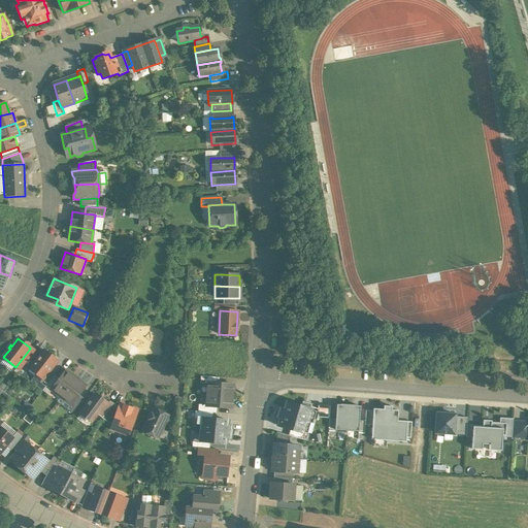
[(30,349),(15,367),(21,370),(35,352),(30,349)]
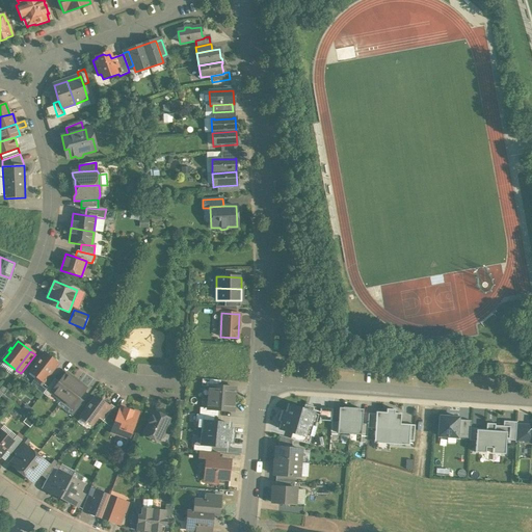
[(44,353),(29,372),(36,377),(43,381),(43,382),(49,374),(57,364),(44,353)]
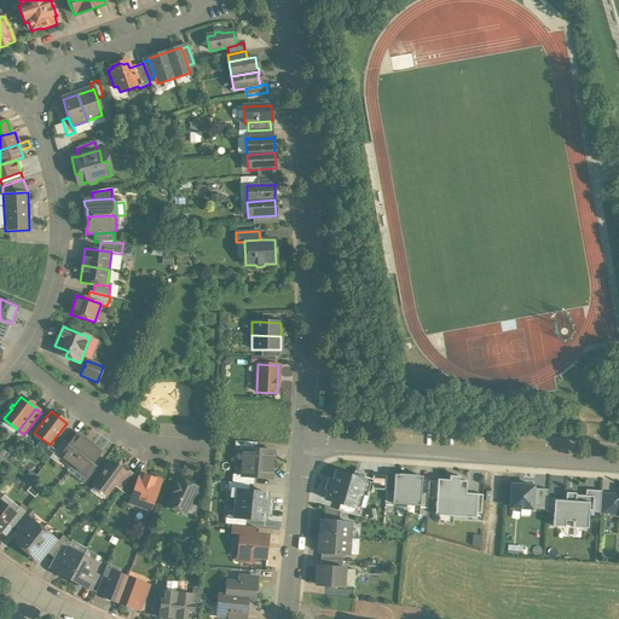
[(57,435),(50,445),(50,444),(46,449),(52,455),(63,441),(57,435)]
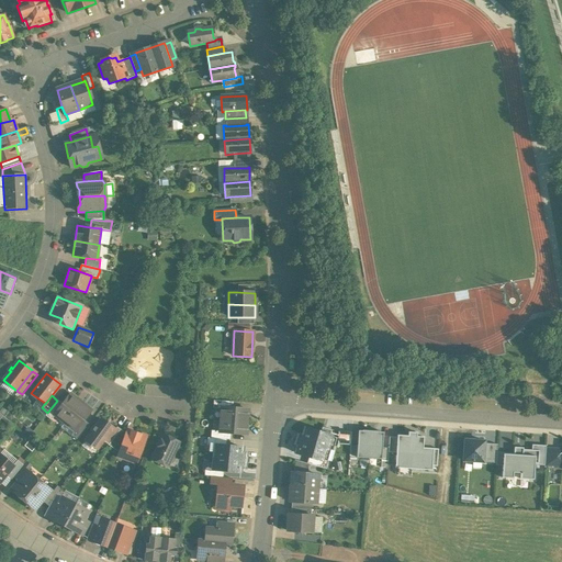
[(63,404),(55,415),(65,423),(79,403),(69,395),(63,404)]
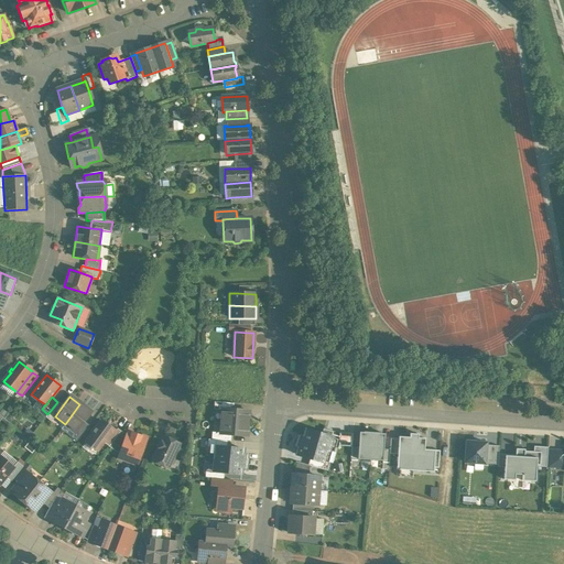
[(47,414),(45,418),(51,422),(55,416),(63,405),(57,402),(47,414)]
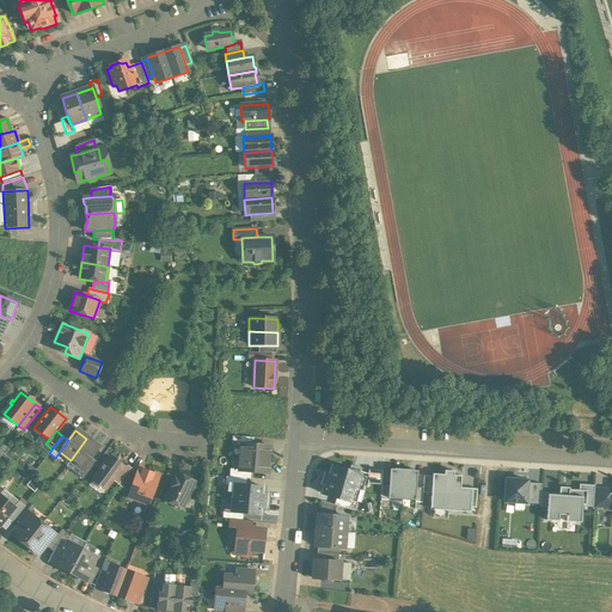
[(98,447),(86,439),(71,460),(81,469),(90,458),(98,447)]
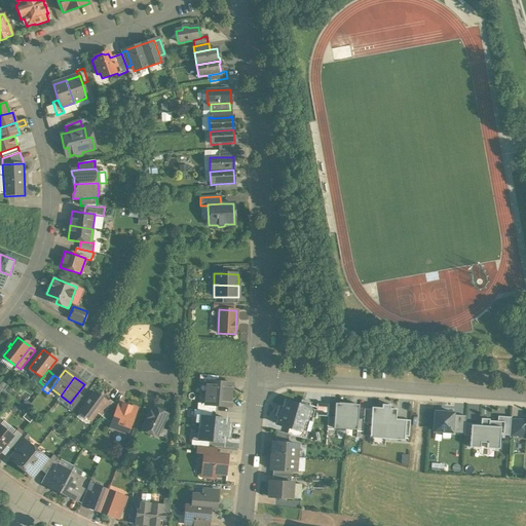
[(218,382),(207,382),(207,383),(205,393),(231,396),(232,383),(218,382)]
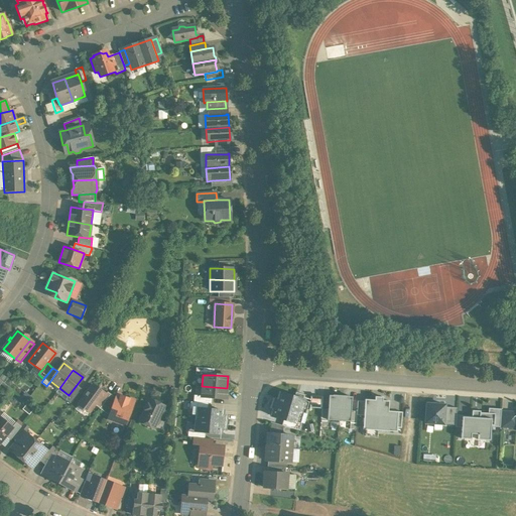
[(103,393),(93,385),(88,391),(86,391),(84,394),(84,396),(78,404),(89,412),(94,405),(103,393)]
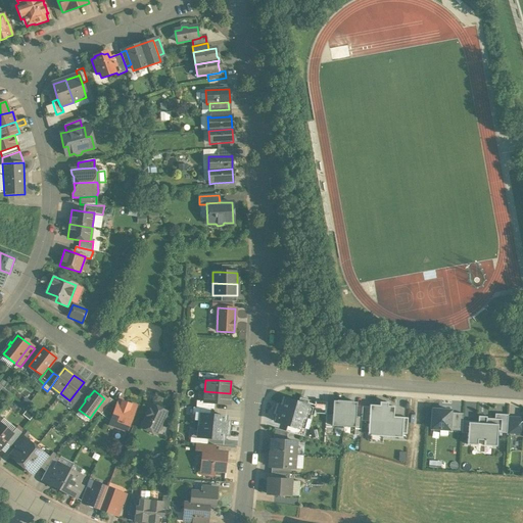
[(77,391),(69,400),(65,406),(70,410),(82,395),(77,391)]
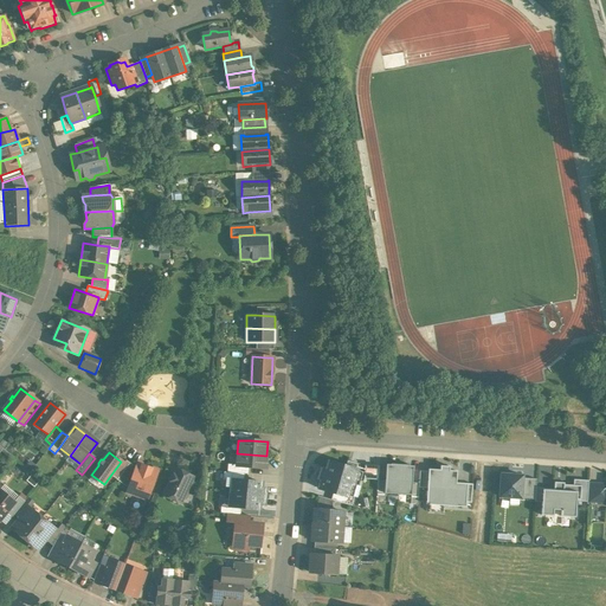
[(266,456),(237,453),(237,465),(236,466),(249,468),(265,469),(266,456)]
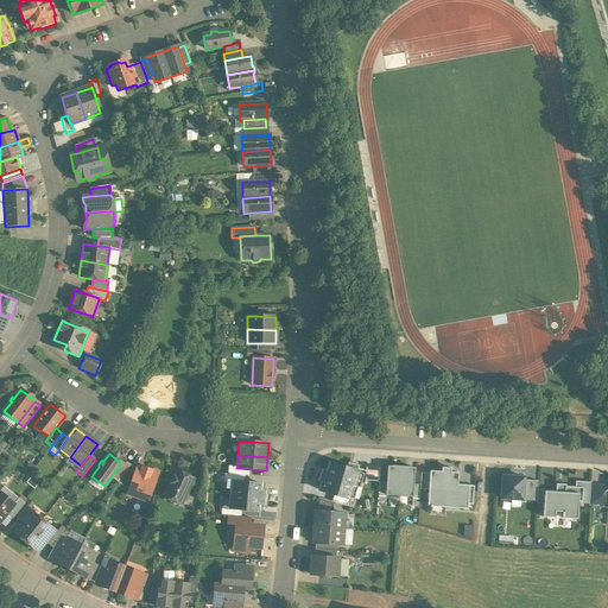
[(209,458),(200,457),(197,486),(207,487),(209,458)]
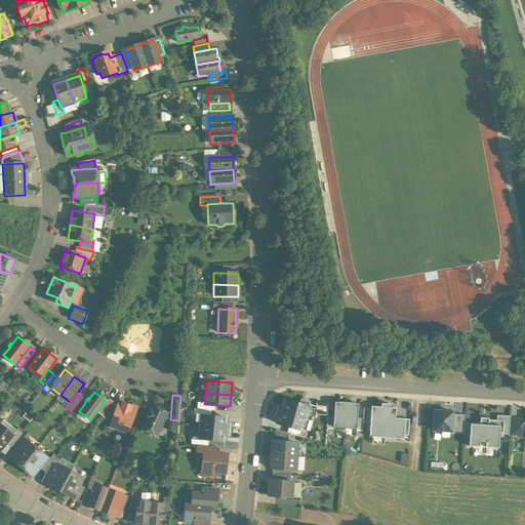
[(105,400),(95,412),(101,416),(112,401),(107,397),(105,400)]
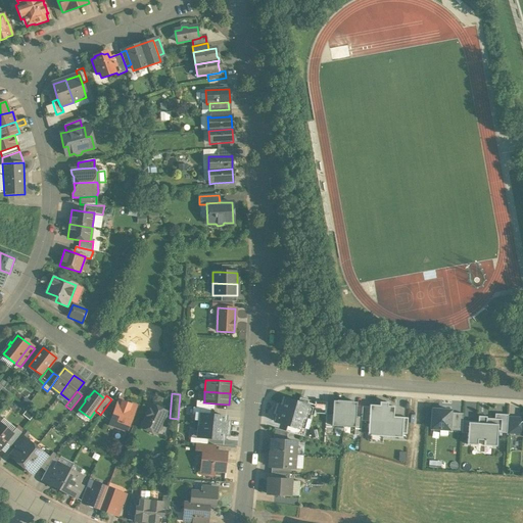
[(298,403),(283,398),(281,407),(277,406),(275,413),(277,414),(275,422),(287,425),(299,429),(299,428),(302,418),(304,419),(308,406),(306,406),(298,403)]
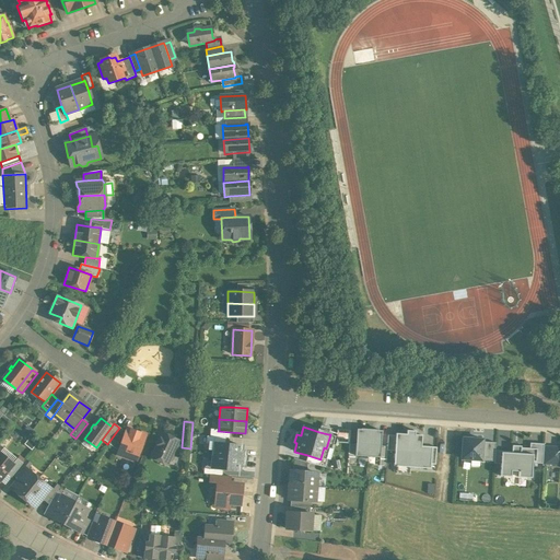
[(119,428),(107,444),(118,452),(126,432),(124,431),(119,428)]
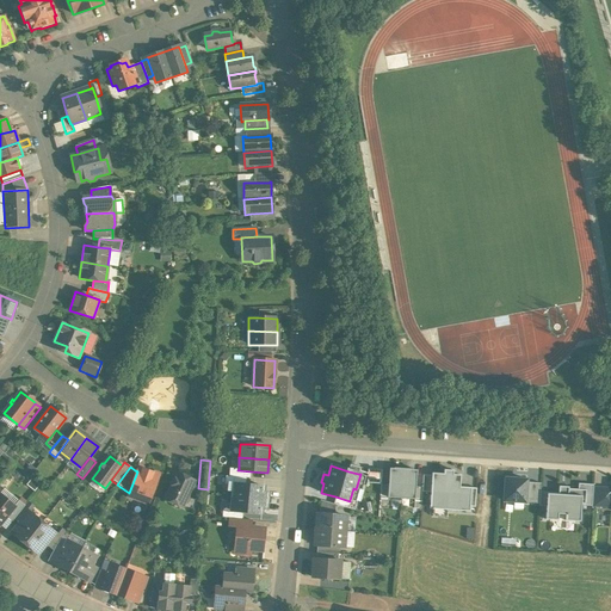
[(159,475),(139,468),(137,471),(129,493),(128,497),(140,501),(142,495),(143,497),(144,495),(150,498),(159,475)]
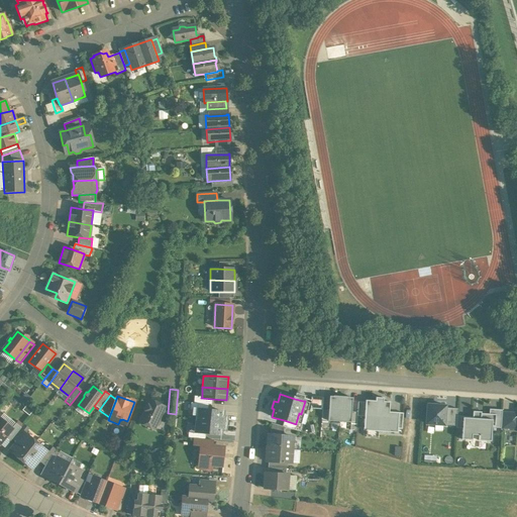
[(202,397),(194,396),(194,403),(208,405),(211,405),(212,399),(201,398),(202,397)]
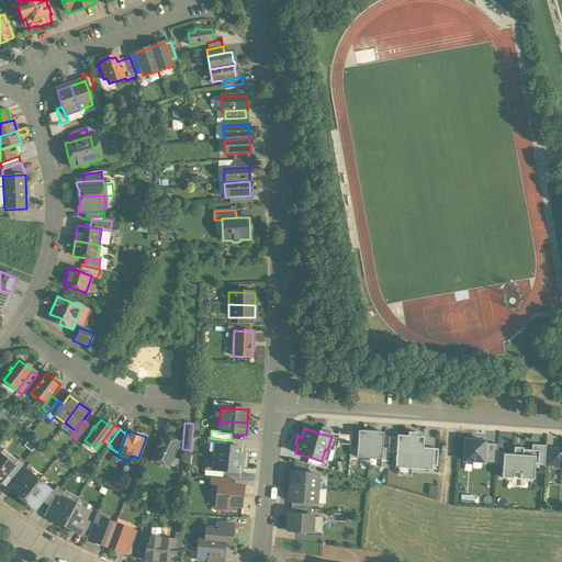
[(351,433),(338,431),(337,445),(350,446),(351,433)]
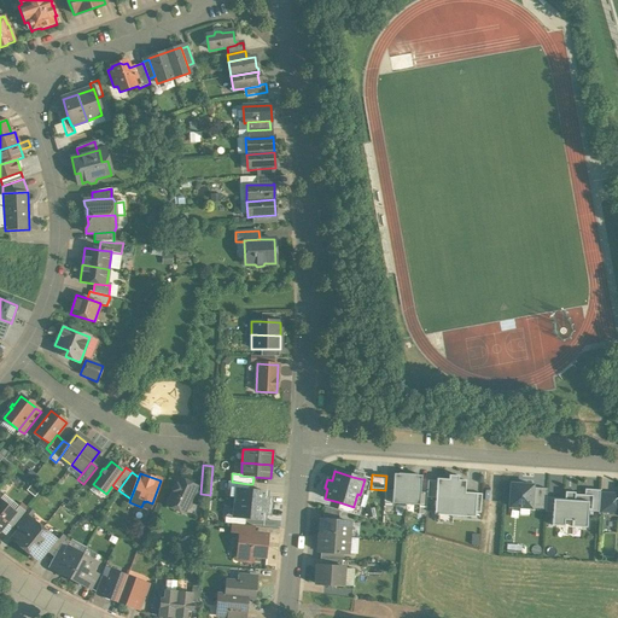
[(392,503),(406,505),(408,476),(394,474),(392,491),(392,503)]
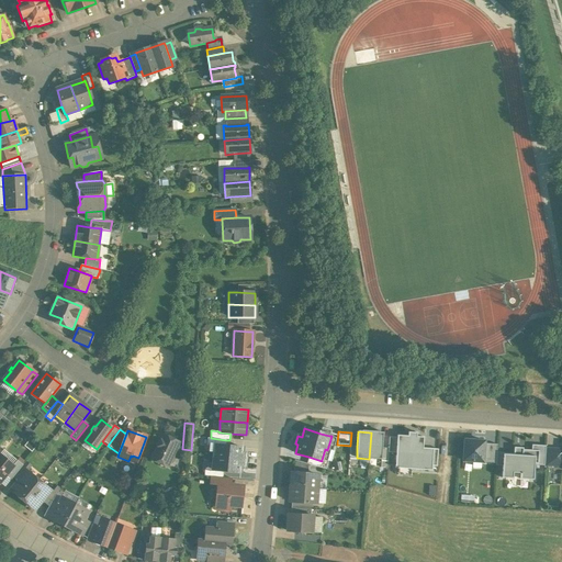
[(383,433),(371,433),(369,459),(381,460),(382,448),(383,433)]
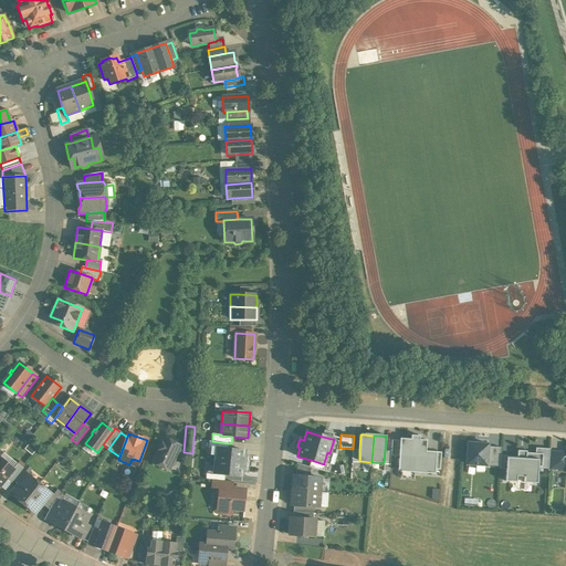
[(400,441),(399,457),(398,471),(435,474),(436,470),(440,470),(442,452),(426,451),(427,440),(419,440),(419,437),(411,436),(411,440),(400,439),(400,441)]
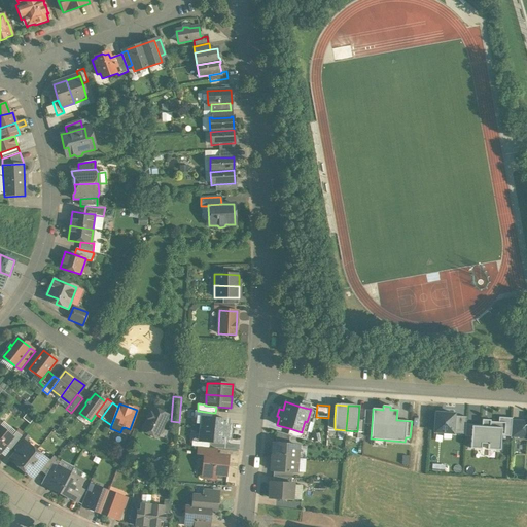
[(315,411),(311,409),(307,422),(305,421),(302,431),(308,433),(315,411)]
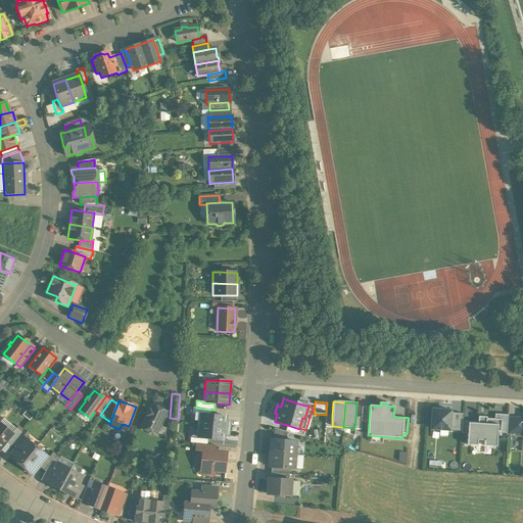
[(157,411),(150,407),(141,427),(148,431),(149,433),(151,434),(153,433),(155,434),(158,428),(159,429),(168,413),(158,409),(157,411)]
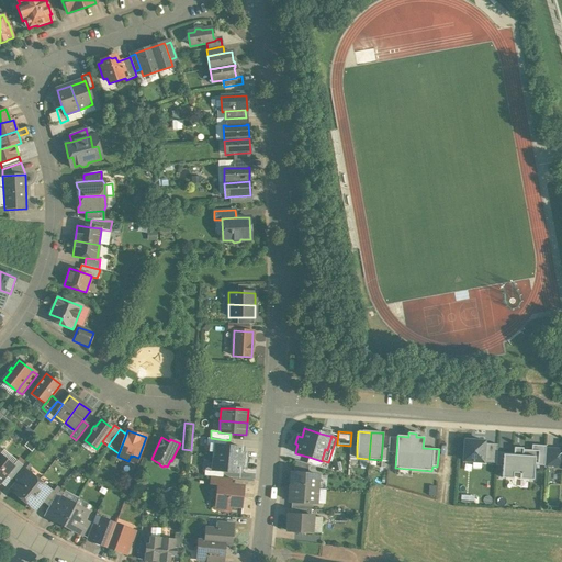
[(396,453),(397,438),(390,437),(389,449),(389,452),(396,453)]
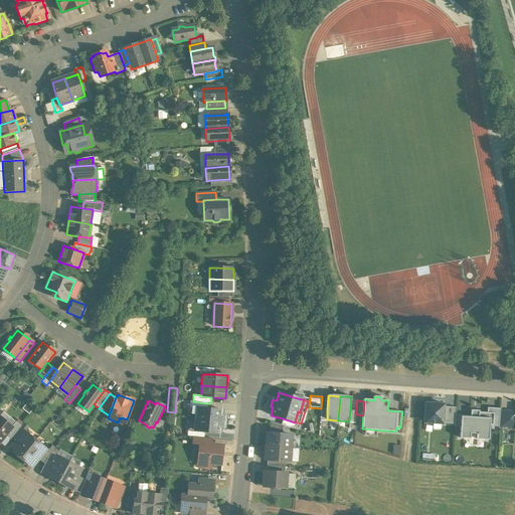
[(444,404),(425,403),(424,422),(443,423),(444,407),(444,404)]
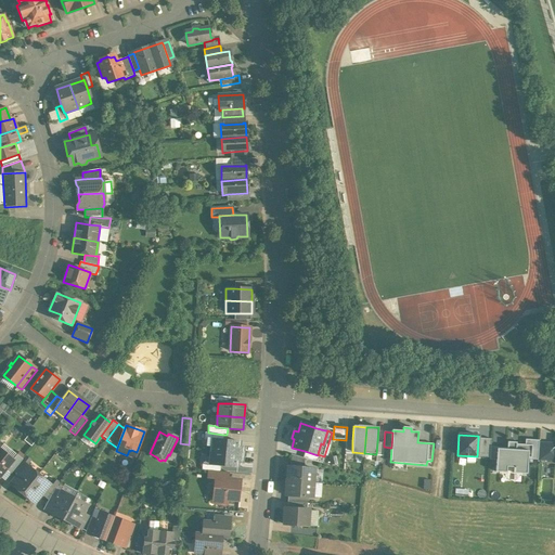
[(491,439),(478,439),(477,456),(490,457),(491,448),(491,439)]
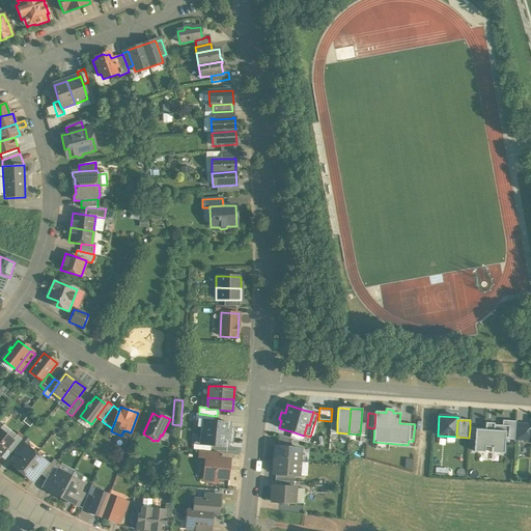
[(213,422),(202,421),(202,422),(201,432),(232,436),(232,428),(228,428),(229,423),(213,422)]
